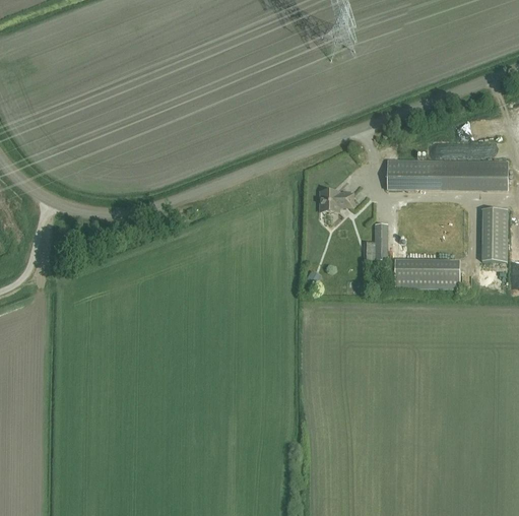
[(508,160),(387,158),(387,189),(507,191),(508,160)]
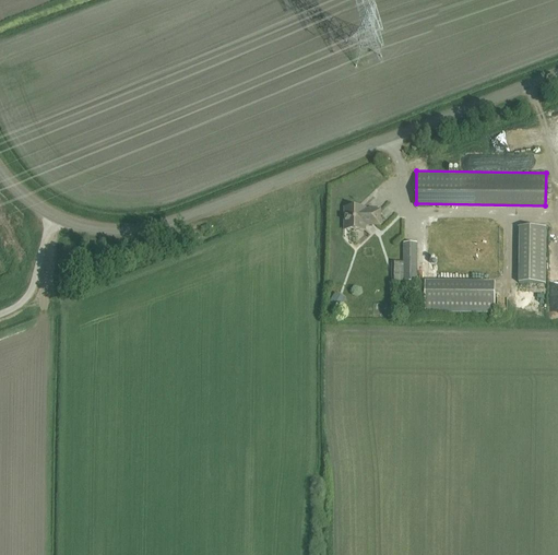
[(364,204),(344,204),(344,226),(364,226),(364,221),(379,221),(379,207),(364,207),(364,204)]
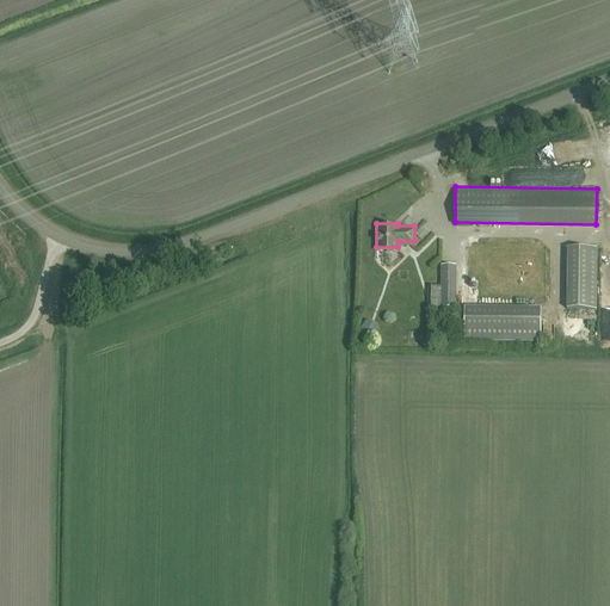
[(596,245),(567,245),(566,305),(596,305),(596,245)]
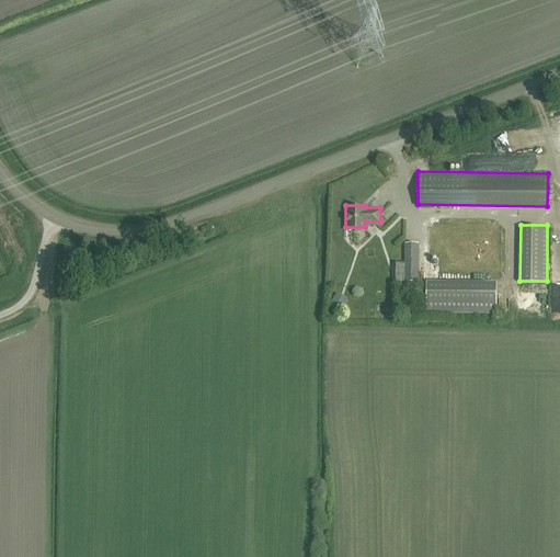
[(418,240),(404,240),(404,260),(392,260),(392,280),(418,280),(418,240)]
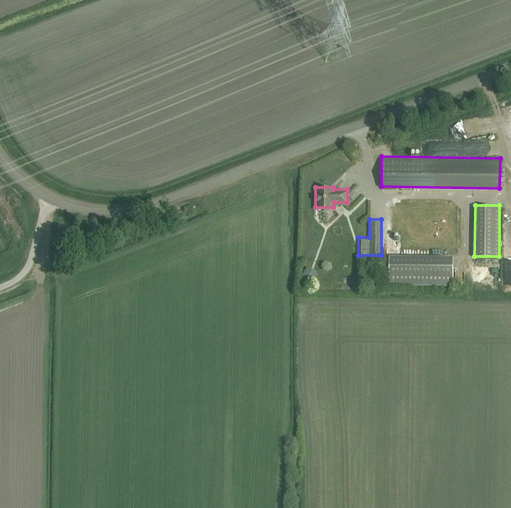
[(452,258),(388,257),(388,284),(452,284),(452,258)]
